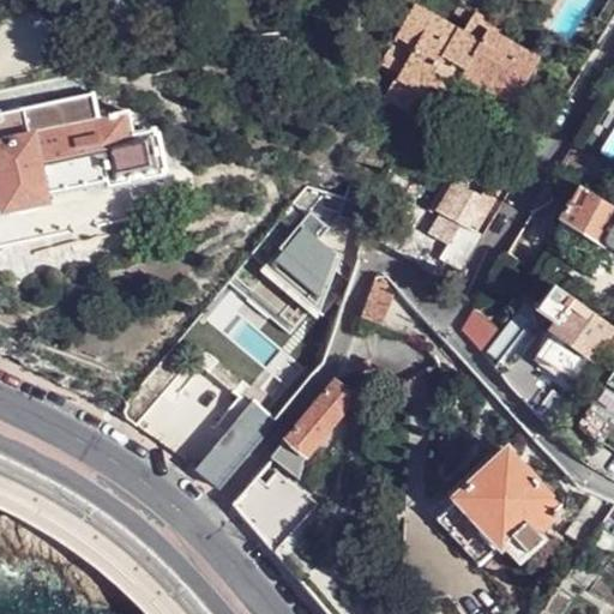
[(611,26),(613,20),(613,0),(608,0),(597,18),(611,26)]
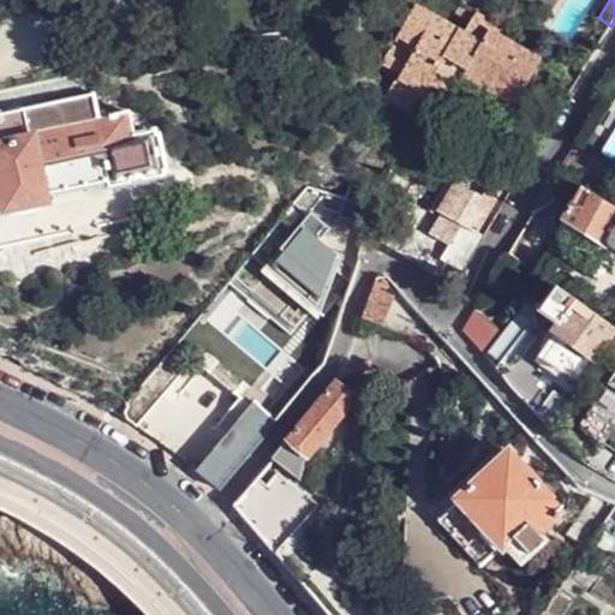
[(434,84),(467,30),(418,1),(398,36),(381,64),(400,75),(386,99),(415,114),(428,95),(428,94),(425,93),(430,83),(434,84)]
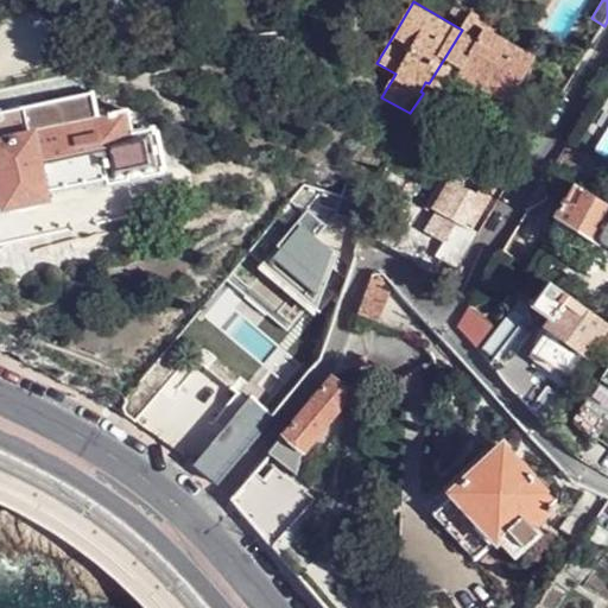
[(499,14),(480,1),(472,13),(462,30),(429,83),(448,95),(455,82),(462,73),(486,31),(488,32),(499,14)]
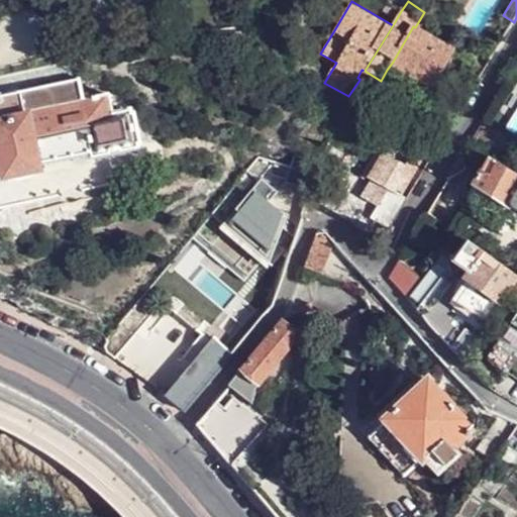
[(424,12),(415,27),(431,35),(438,22),(424,12)]
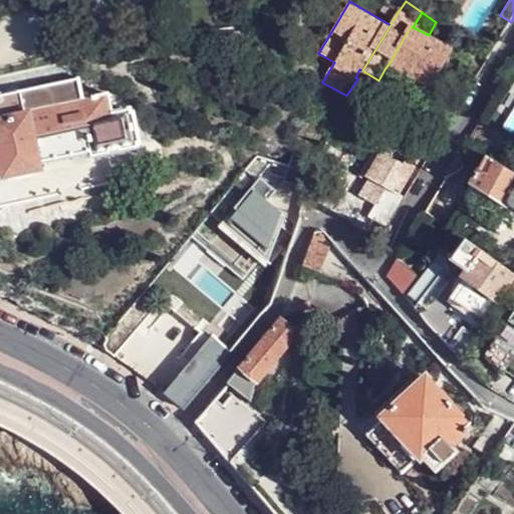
[(432,86),(453,50),(429,35),(413,27),(411,26),(391,61),(432,86)]
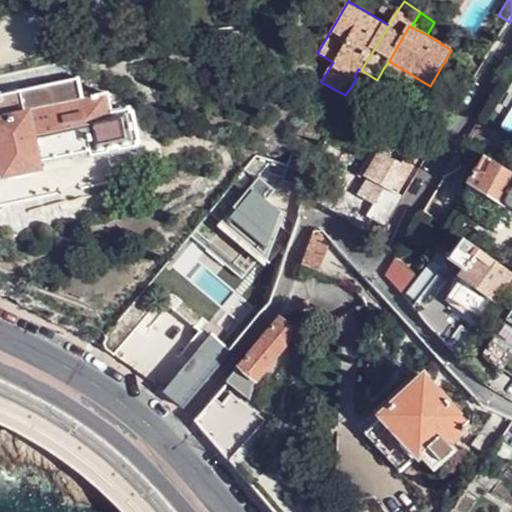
[(424,94),(430,86),(389,61),(383,69),(424,94)]
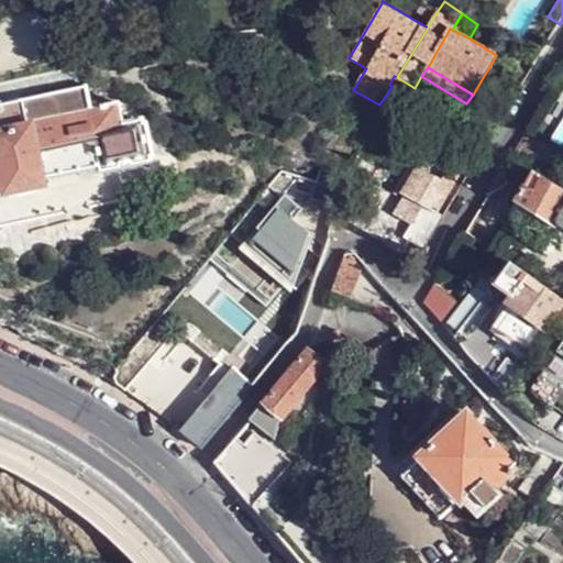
[(415,88),(397,77),(392,86),(392,87),(409,98),(415,88)]
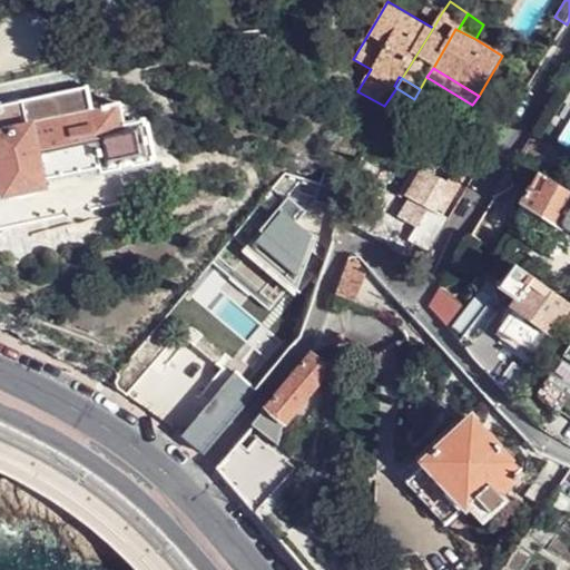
[(90,90),(0,108),(0,158),(8,196),(10,195),(11,198),(20,199),(35,196),(41,193),(40,189),(42,189),(41,183),(101,170),(104,177),(107,176),(108,177),(112,176),(118,176),(125,175),(131,175),(133,174),(139,172),(141,170),(145,169),(147,169),(149,169),(148,167),(154,167),(153,163),(155,161),(149,131),(146,131),(146,127),(127,129),(121,107),(95,112),(90,90)]
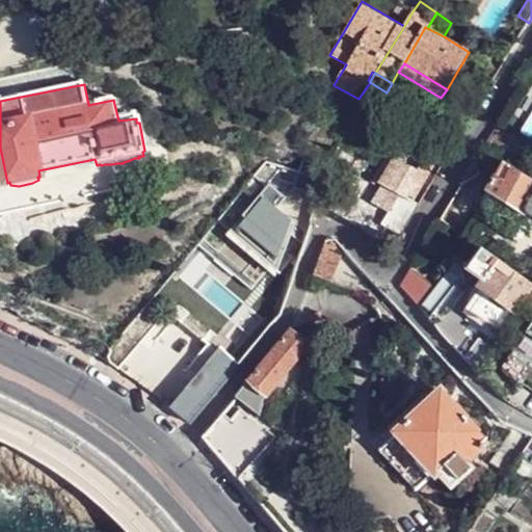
[(498,127),(484,150),(504,163),(507,165),(520,139),(498,127)]
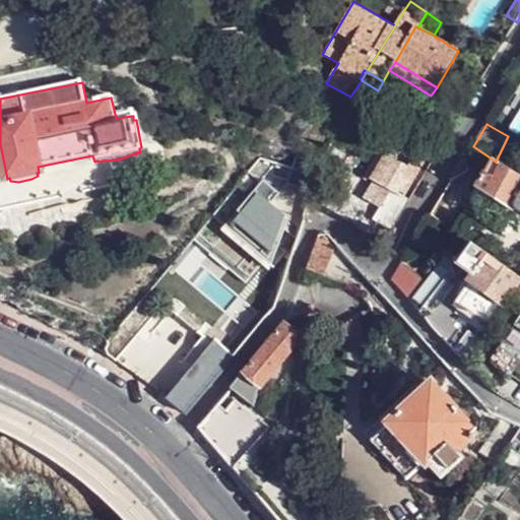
[(519,176),(496,161),(493,159),(477,186),(519,212),(519,176)]
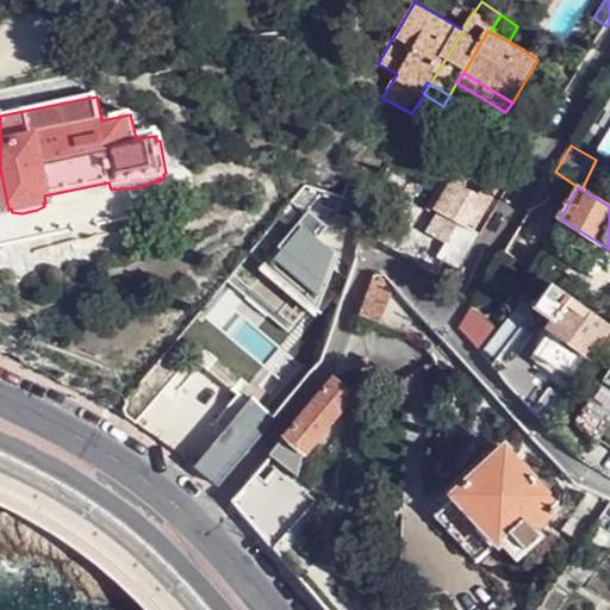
[(421,221),(379,197),(365,232),(366,235),(400,254),(421,221)]
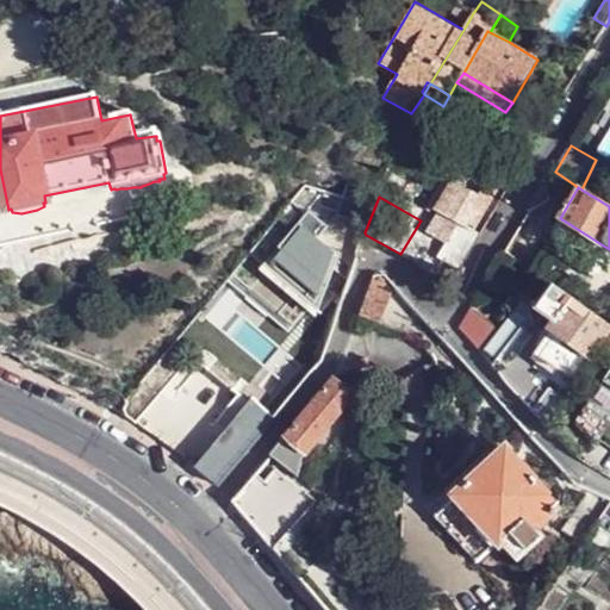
[(609,249),(560,218),(553,231),(605,263),(609,254),(609,249)]
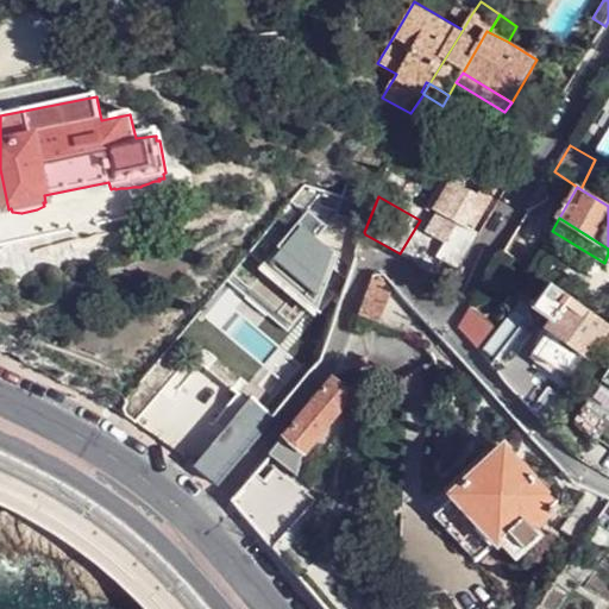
[(456,223),(435,256),(451,265),(459,270),(479,236),(456,223)]
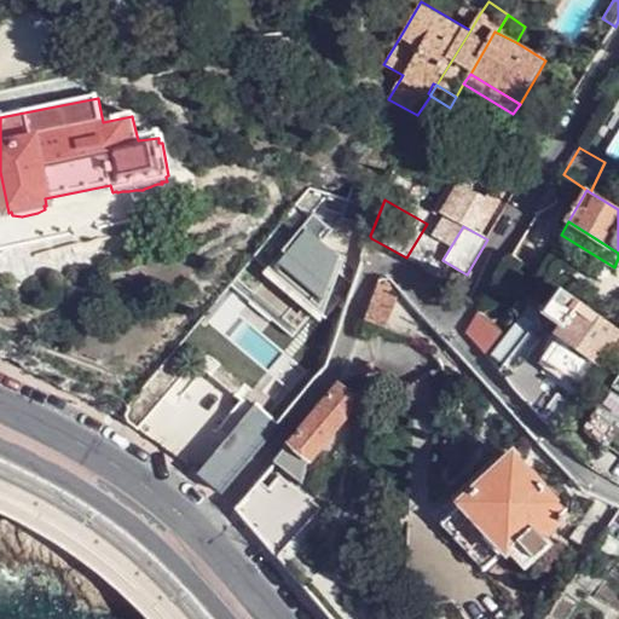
[(463,281),(467,275),(458,270),(455,276),(463,281)]
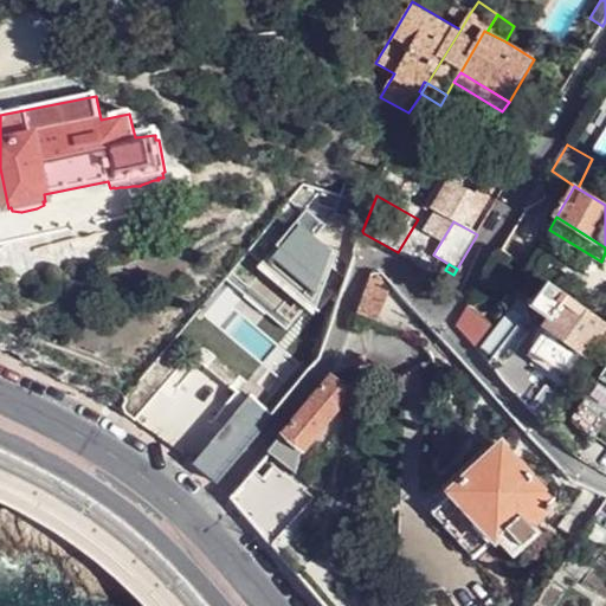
[(375,320),(391,282),(382,272),(372,274),(358,313),(375,320)]
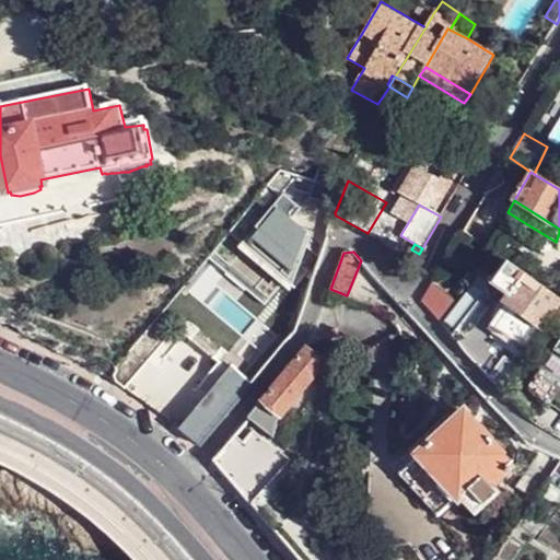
[(559,303),(559,300),(508,263),(493,284),(511,296),(505,303),(509,304),(539,326),(541,328),(559,303)]
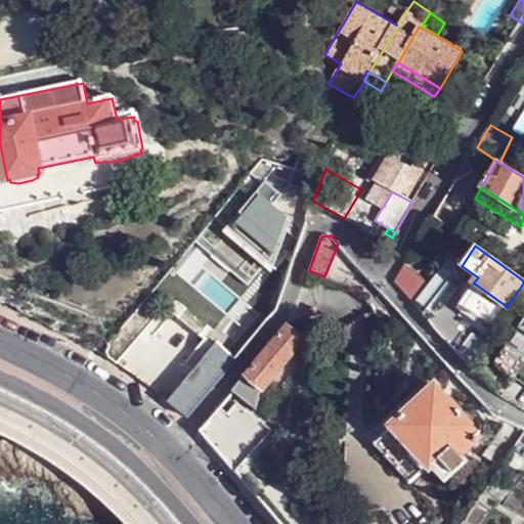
[(403,269),(395,284),(409,299),(421,289),(403,269)]
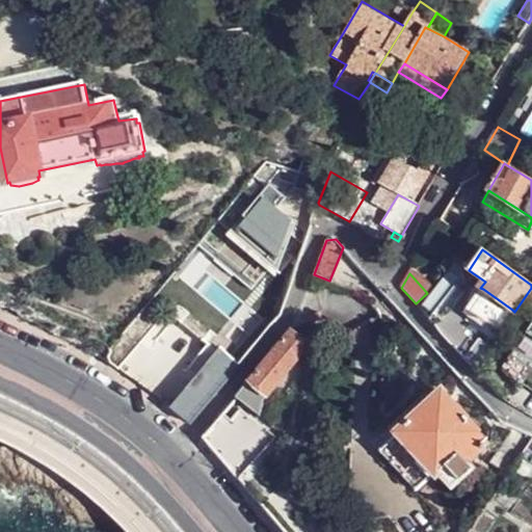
[(497,333),(512,310),(483,289),(467,312),(497,333)]
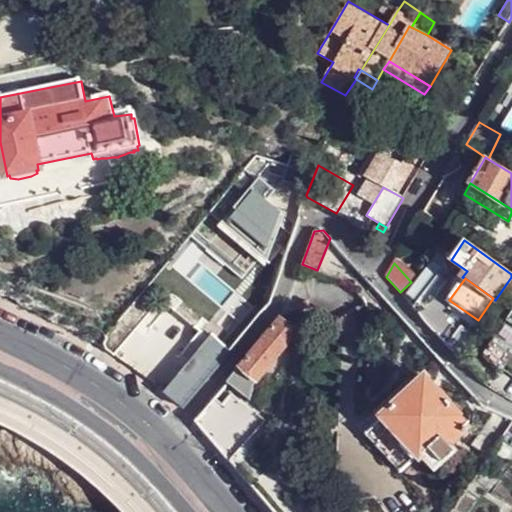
[(511,308),(477,358),(497,379),(499,377),(511,386),(511,359),(511,358),(511,308)]
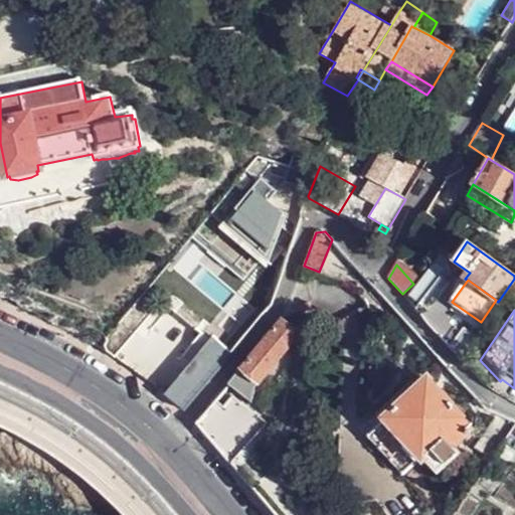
[(281,320),(241,368),(256,382),(258,382),(297,334),(281,320)]
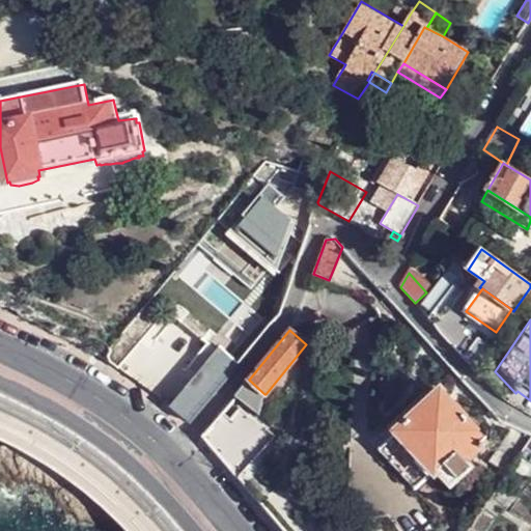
[(191,424),(239,365),(218,348),(215,353),(190,385),(170,407),(191,424)]
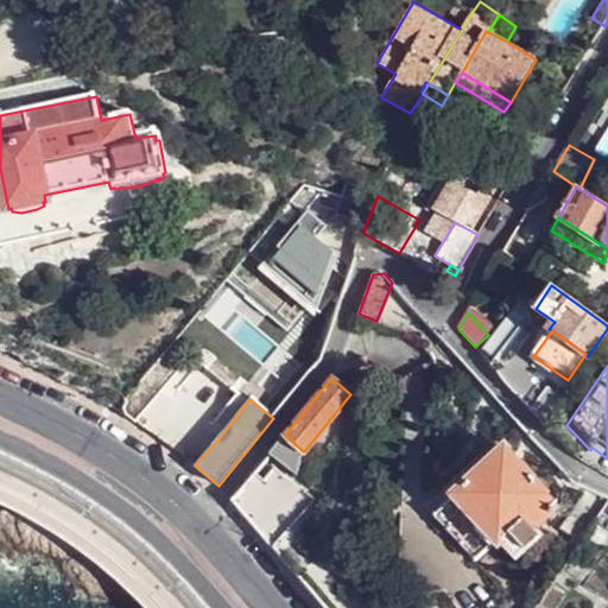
[(555,410),(549,405),(544,411),(550,416),(555,410)]
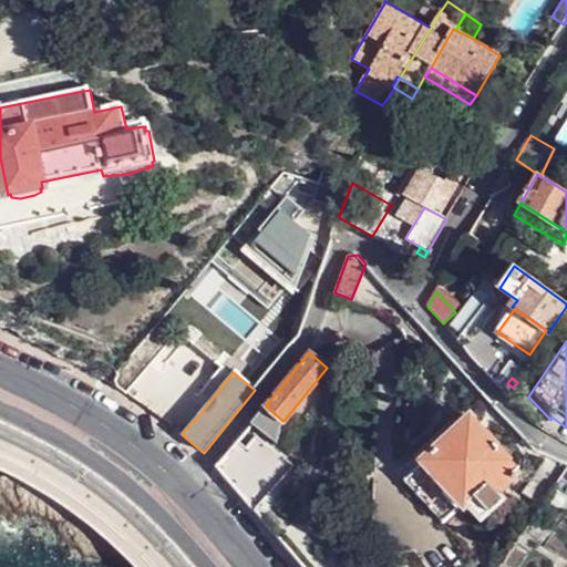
[(266,405),(253,422),(276,442),(279,424),(282,421),(266,405)]
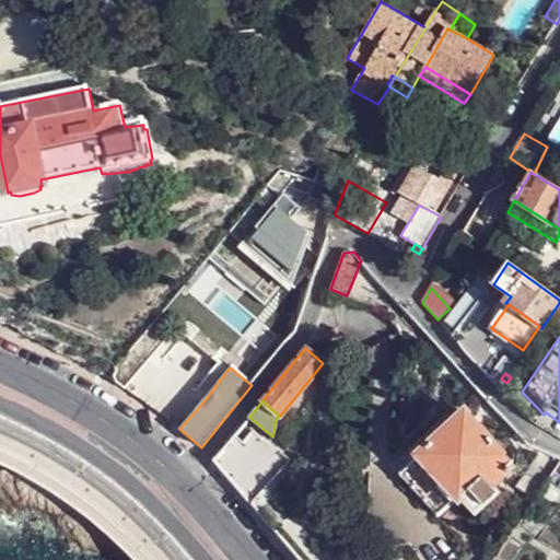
[(514,464),(464,411),(452,421),(417,454),(458,499),(461,496),(475,512),(498,492),(491,485),(514,464)]
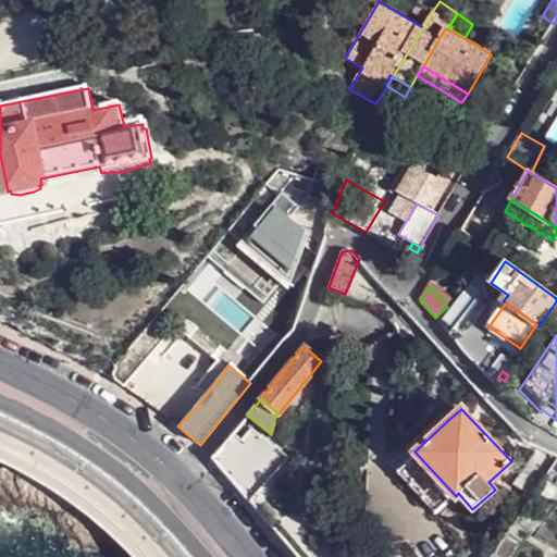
[(387,463),(395,470),(415,452),(449,419),(443,411),(387,463)]
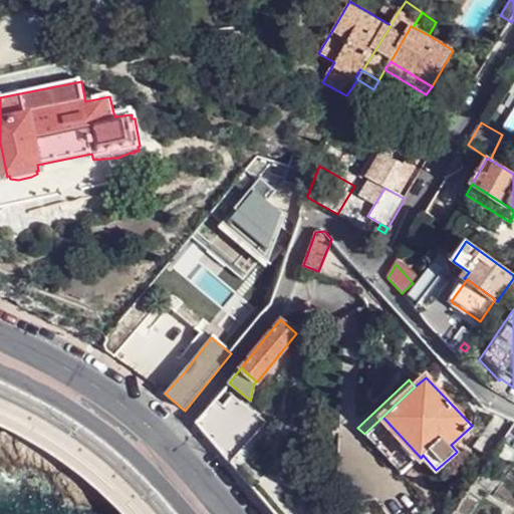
[(195,423),(229,464),(266,422),(232,394),(225,404),(216,398),(195,423)]
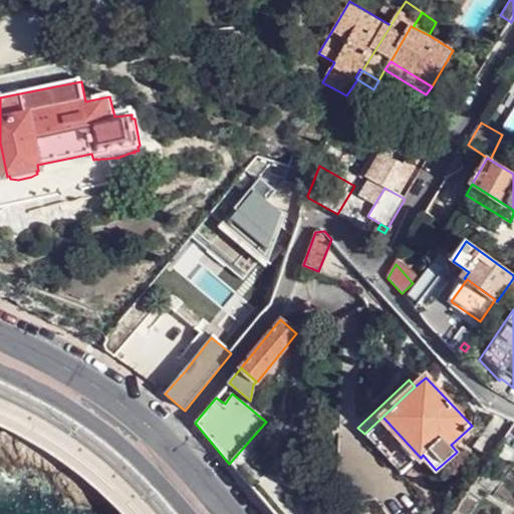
[(513,419),(497,411),(473,447),(484,454),(490,459),(513,424),(513,419)]
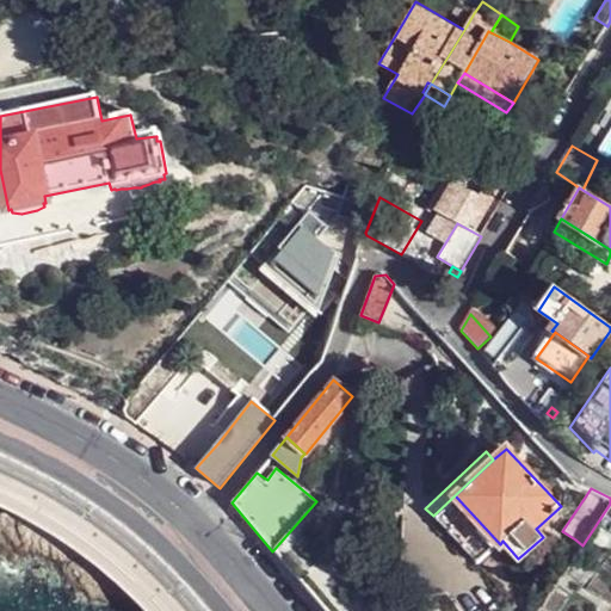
[(500,544),(455,495),(433,516),(479,563),(500,544)]
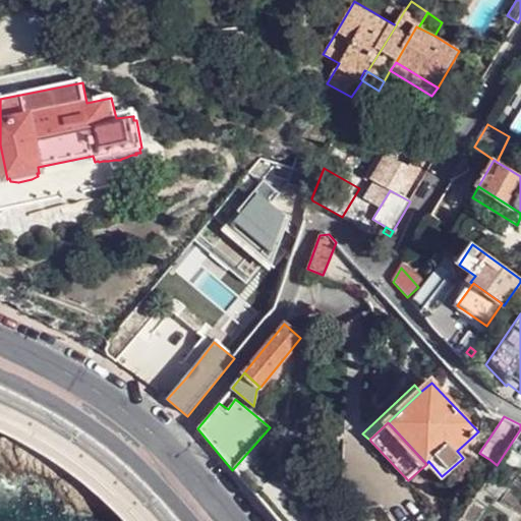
[(494,470),(497,465),(490,460),(486,465),(494,470)]
